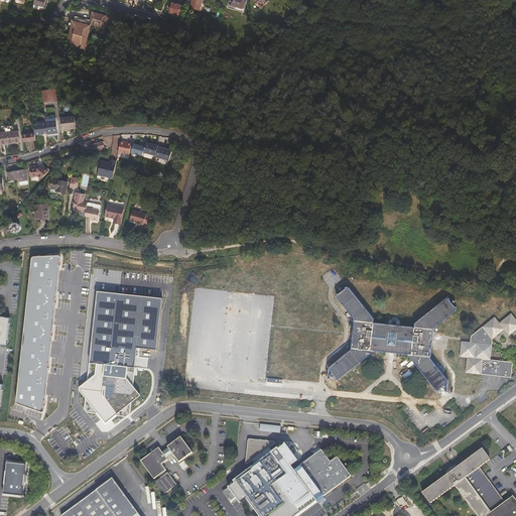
[(202,2),(195,0),(190,0),(188,10),(199,13),(202,2)]
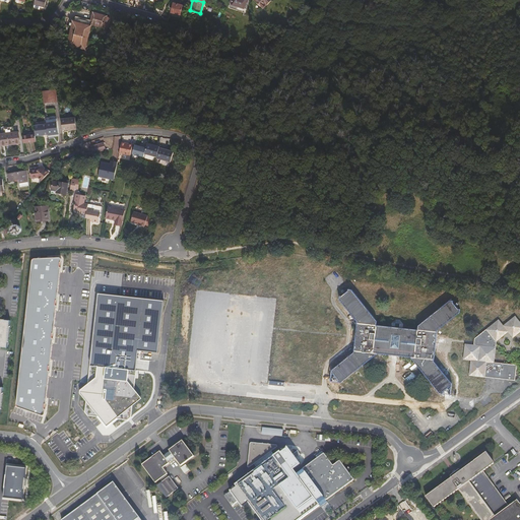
[(181,5),(173,3),(170,13),(179,15),(181,5)]
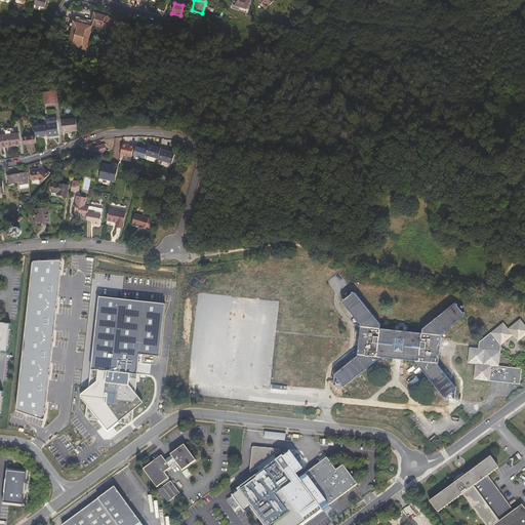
[(106,17),(93,14),(90,26),(103,29),(106,17)]
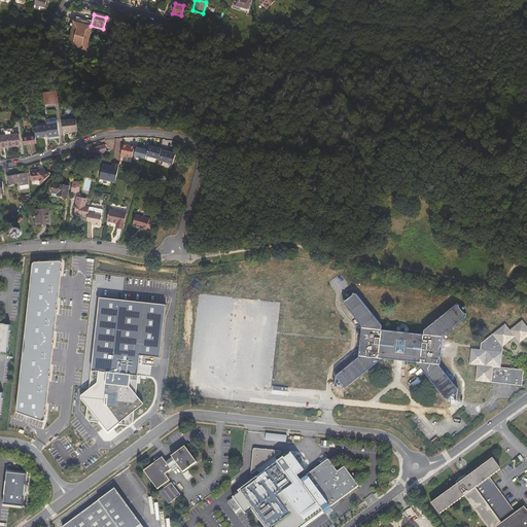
[(82,24),(79,24),(71,21),(65,45),(82,50),(90,27),(82,24)]
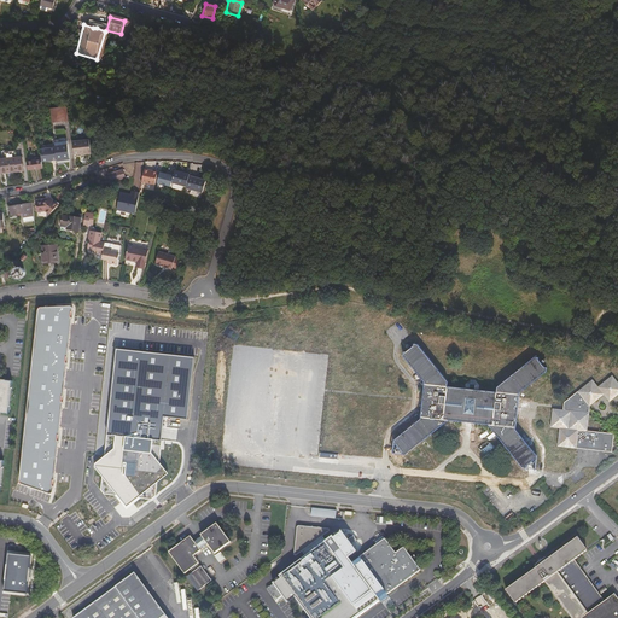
[(51,124),(68,122),(65,108),(50,109),(51,124)]
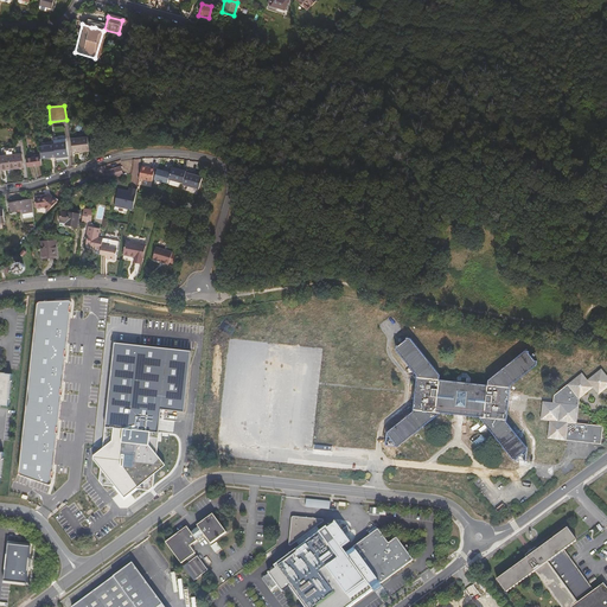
[(85,140),(69,142),(70,154),(81,152),(81,153),(87,153),(85,140)]
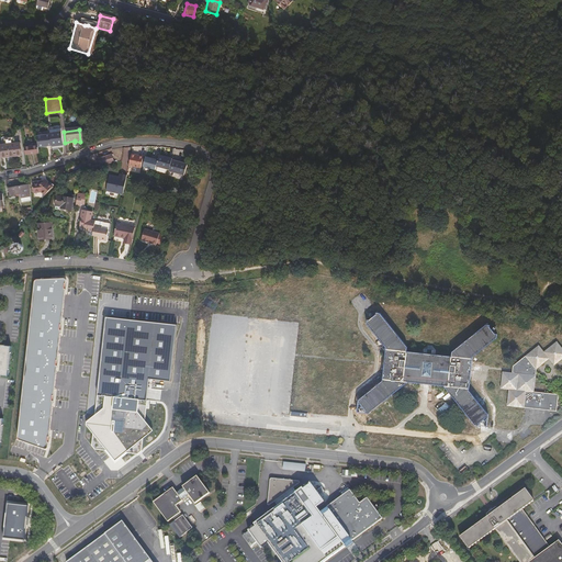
[(52,147),(52,149),(64,147),(62,131),(49,133),(49,135),(52,147)]
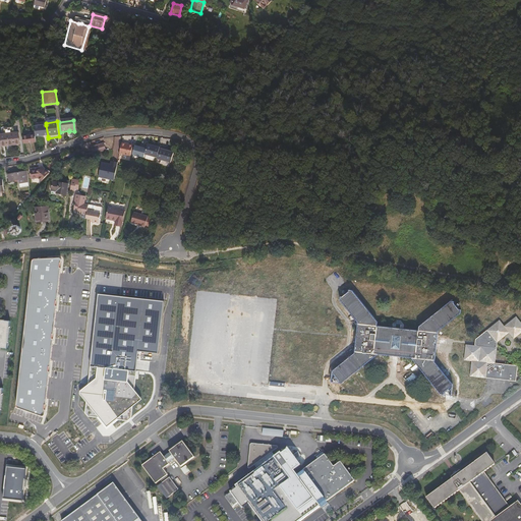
[(35,137),(48,136),(46,125),(34,127),(35,135),(35,137)]
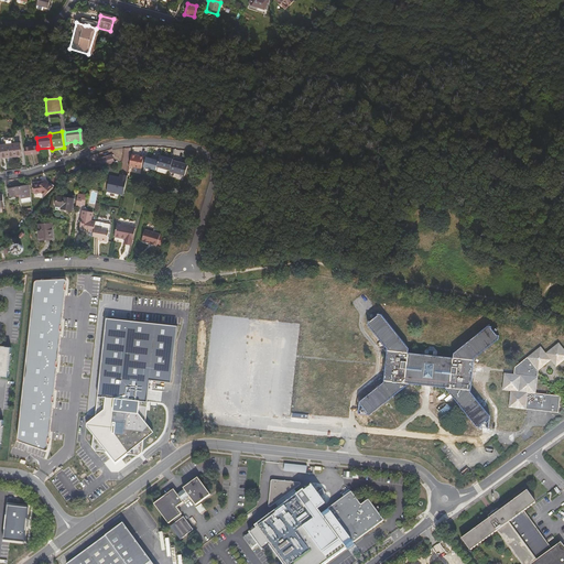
[(19,143),(9,144),(11,158),(21,156),(19,143)]
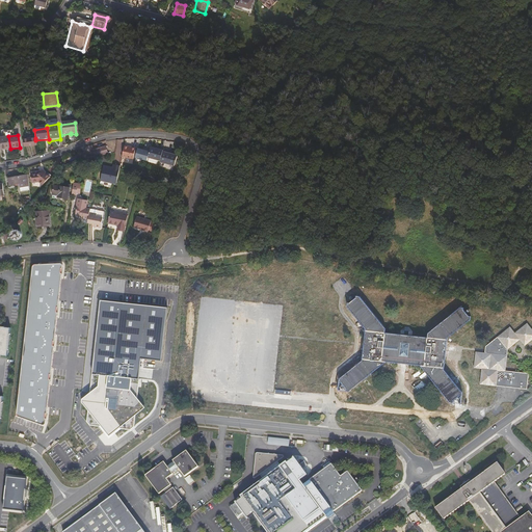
[(10,149),(8,136),(0,137),(0,145),(0,150),(10,149)]
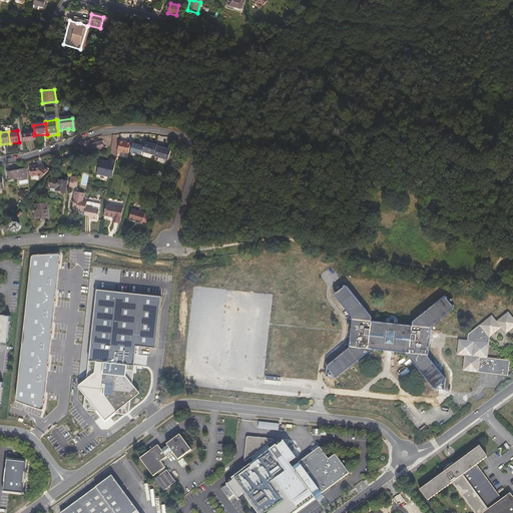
[(22,142),(35,140),(34,135),(34,133),(21,135),(22,142)]
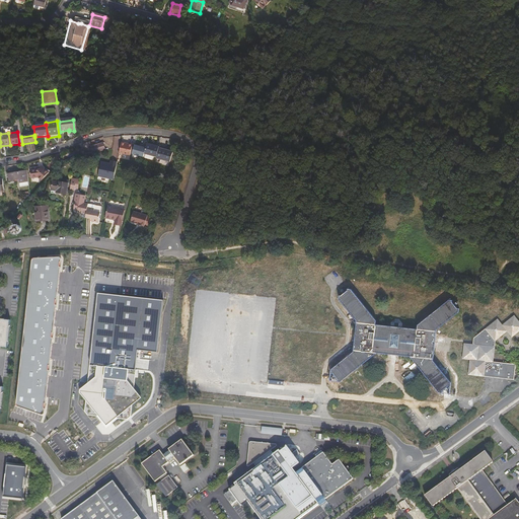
[(121,141),(120,154),(131,155),(133,142),(121,141)]
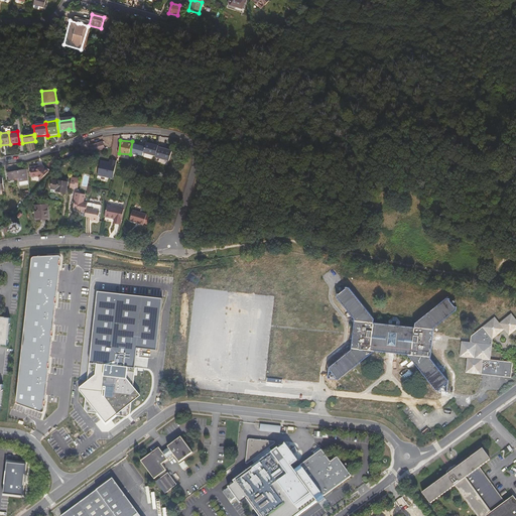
[(104,148),(102,142),(90,146),(92,152),(104,148)]
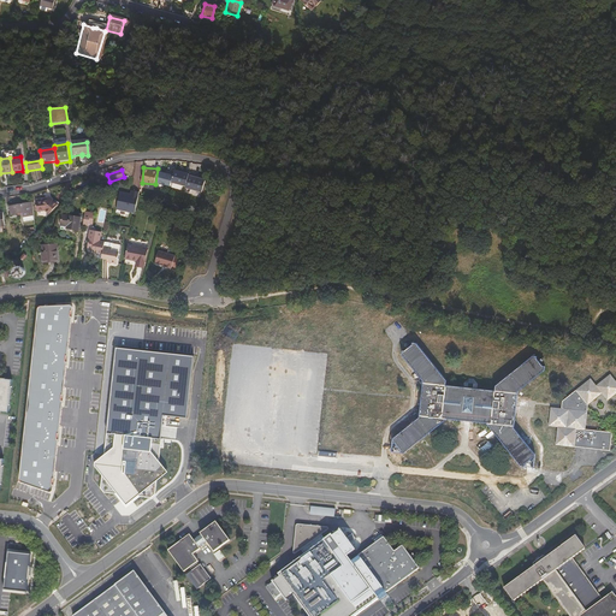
[(203,190),(206,177),(175,170),(173,175),(160,171),(157,183),(171,185),(172,184),(203,190)]
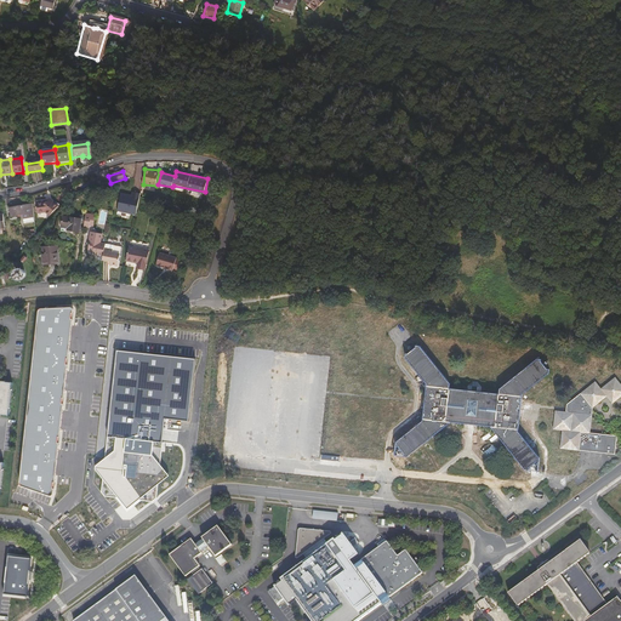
[(118,211),(136,215),(141,192),(132,191),(132,194),(121,192),(118,211)]
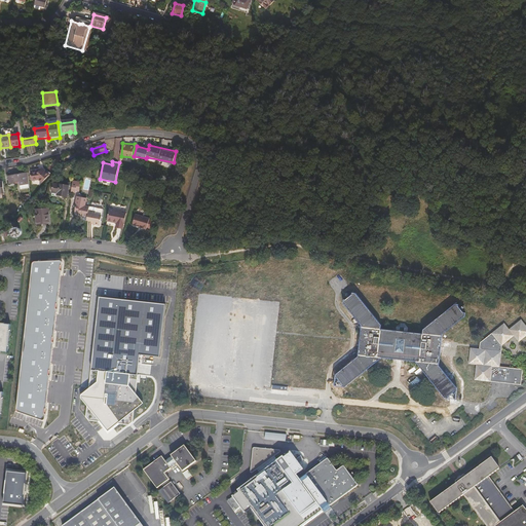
[(38,172),(29,173),(30,181),(37,180),(40,183),(47,176),(40,168),(38,172)]
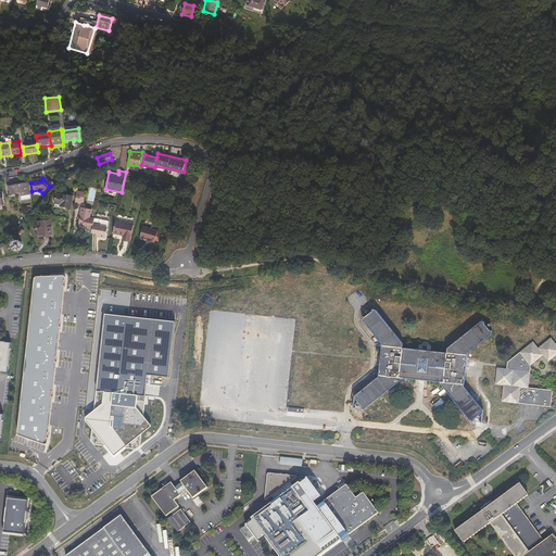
[(29,196),(27,184),(7,186),(8,194),(19,192),(19,197),(20,197),(29,196)]
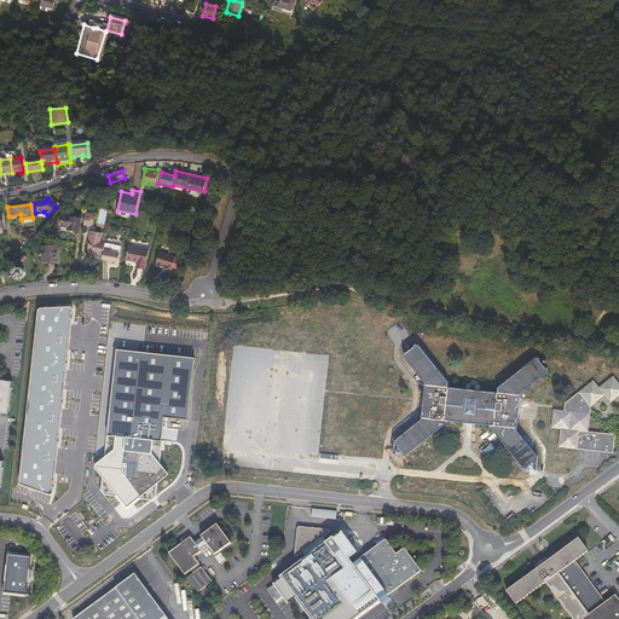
[(85,213),(84,227),(88,227),(88,226),(93,227),(96,214),(85,213)]
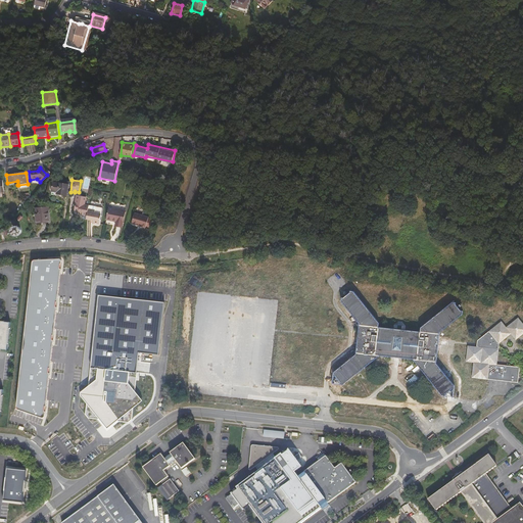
[(66,197),(68,186),(53,184),(52,193),(57,193),(56,195),(66,197)]
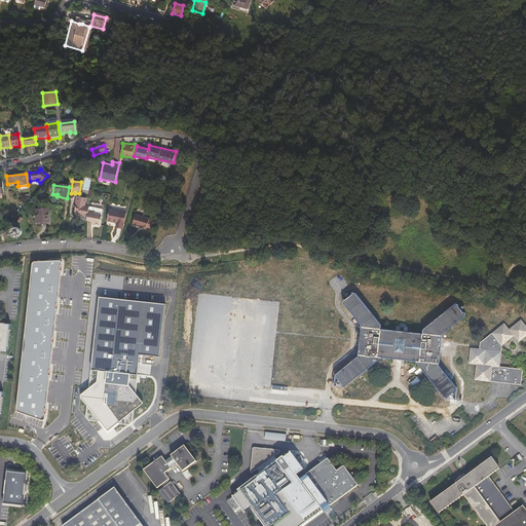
[(157,193),(155,192),(150,191),(148,198),(151,199),(150,200),(153,201),(155,202),(157,193)]
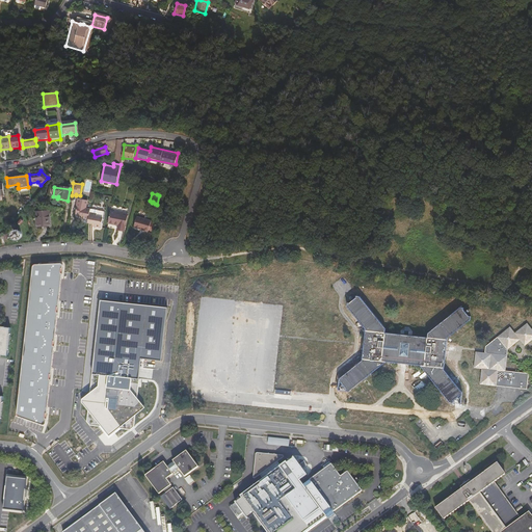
[(83,224),(87,224),(88,222),(90,211),(85,210),(87,202),(78,201),(75,216),(83,217),(83,219),(83,220),(83,223),(83,224)]
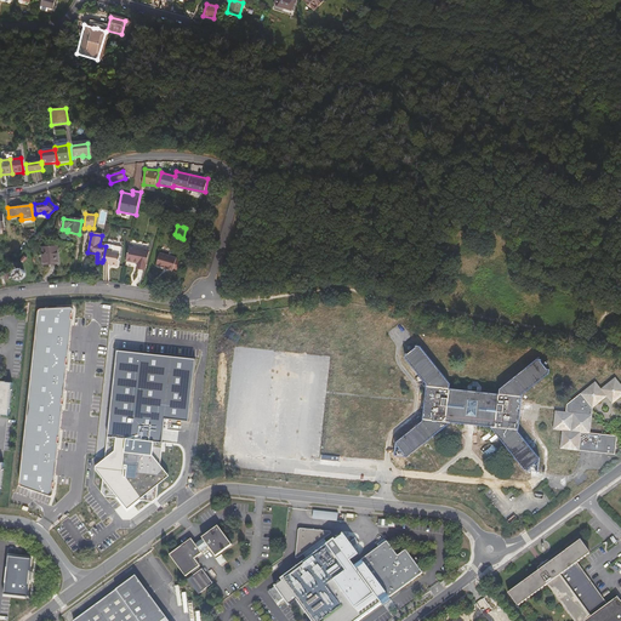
[(106,246),(103,260),(110,261),(110,265),(118,267),(121,249),(106,246)]
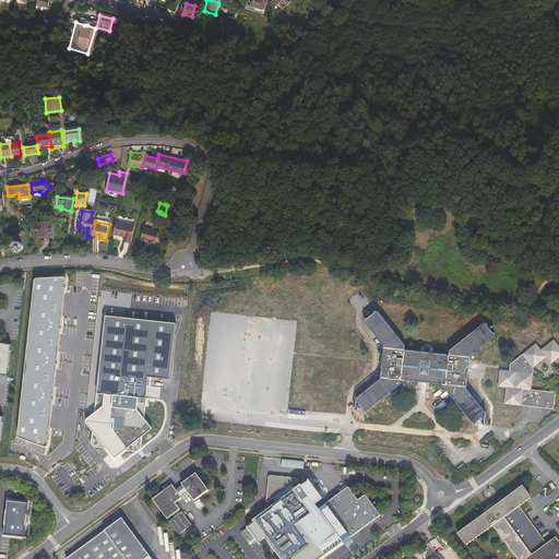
[(134,227),(116,223),(114,237),(123,238),(123,244),(131,245),(134,227)]
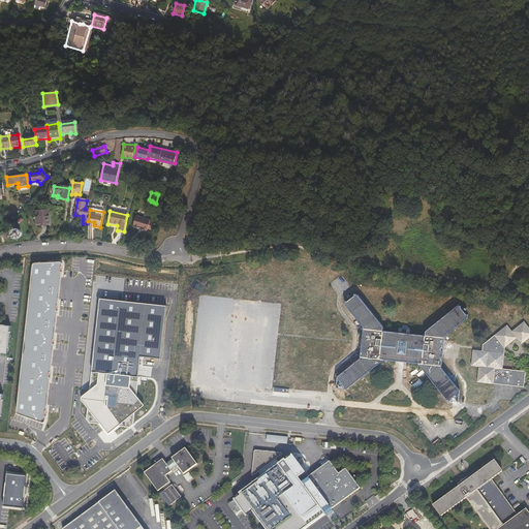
[(51,226),(50,212),(39,212),(39,226),(51,226)]
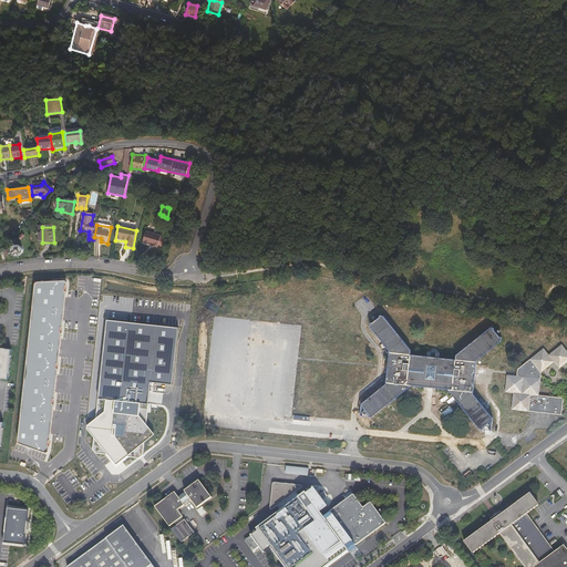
[(143,244),(158,249),(161,237),(146,233),(143,244)]
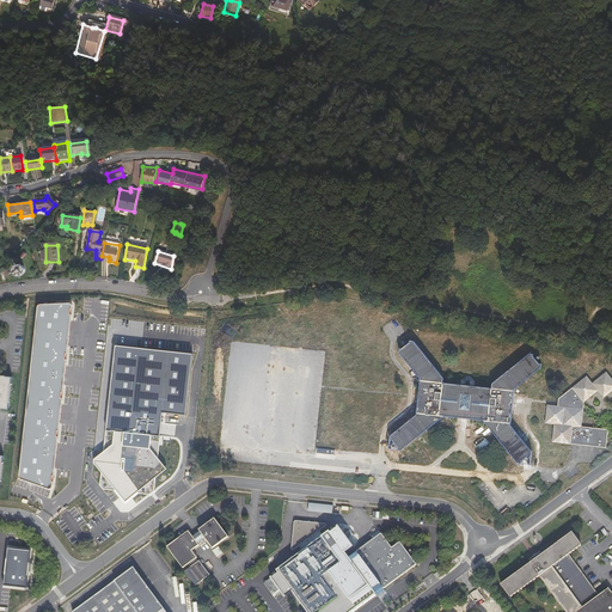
[(67,306),(38,304),(19,471),(50,475),(67,306)]
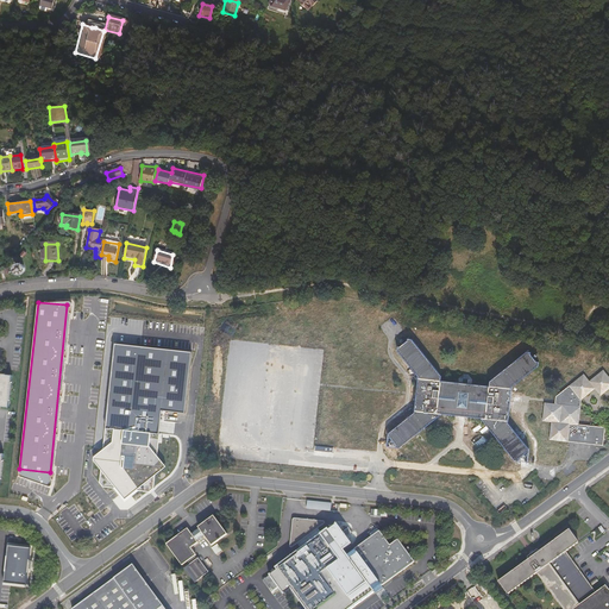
[(441,376),(412,339),(408,339),(408,341),(401,346),(399,346),(399,351),(419,377),(416,395),(415,413),(389,433),(388,437),(390,438),(396,445),(396,447),(401,447),(437,419),(438,414),(447,415),(456,415),(457,414),(466,414),(468,416),(487,419),(485,424),(515,460),(519,460),(519,458),(527,452),(528,453),(529,449),(508,424),(513,387),(539,366),(539,362),(537,362),(531,355),(531,352),(527,352),(490,381),(490,385),(472,384),(472,380),(470,376),(464,375),(459,378),(459,383),(441,381),(441,376)]
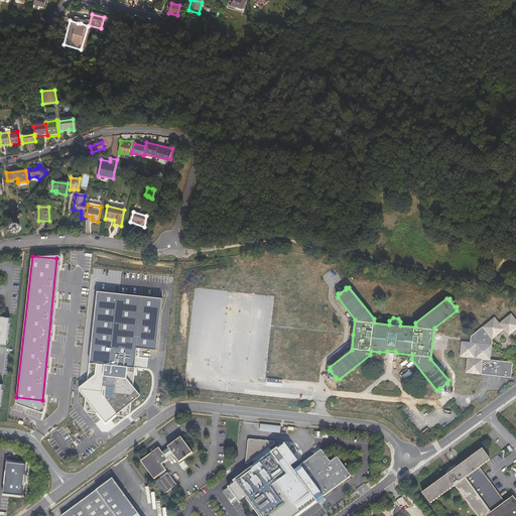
[(153,359),(158,315),(116,310),(111,354),(99,353),(98,363),(90,362),(88,380),(79,388),(86,397),(85,408),(88,411),(99,413),(103,418),(106,422),(110,419),(116,415),(127,416),(130,413),(131,402),(138,397),(141,395),(138,392),(133,385),(135,367),(128,366),(129,356),(153,359)]
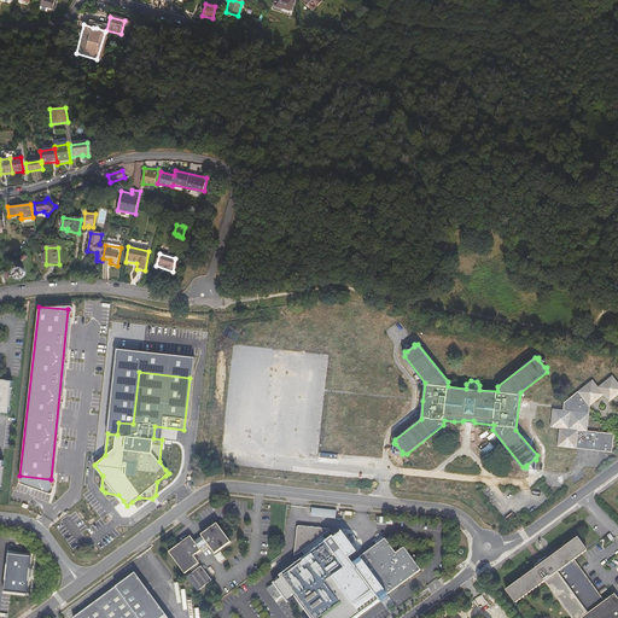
[(559,427),(558,447),(613,452),(614,432),(588,430),(590,404),(605,395),(610,401),(617,395),(617,380),(613,374),(598,385),(594,379),(565,400),(564,409),(553,408),(551,427),(559,427)]
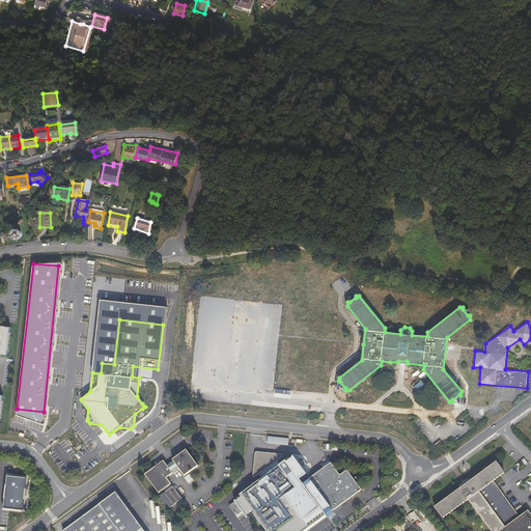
[(0,355),(7,356),(10,327),(0,325),(0,355)]
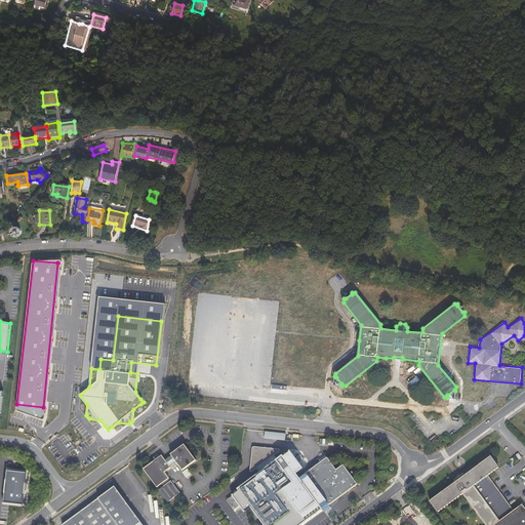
[(69,376),(77,378),(81,357),(73,355),(69,376)]
